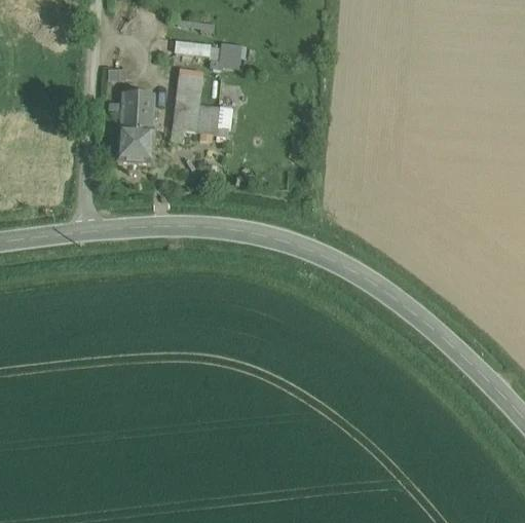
[(177,39),(175,51),(210,57),(212,45),(177,39)]
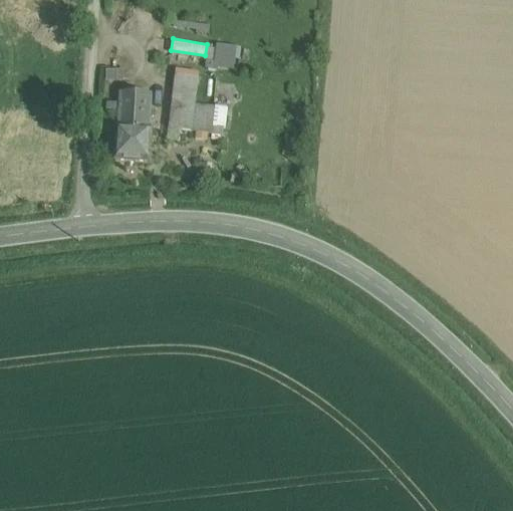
[(214,65),(236,67),(238,43),(216,41),(214,65)]
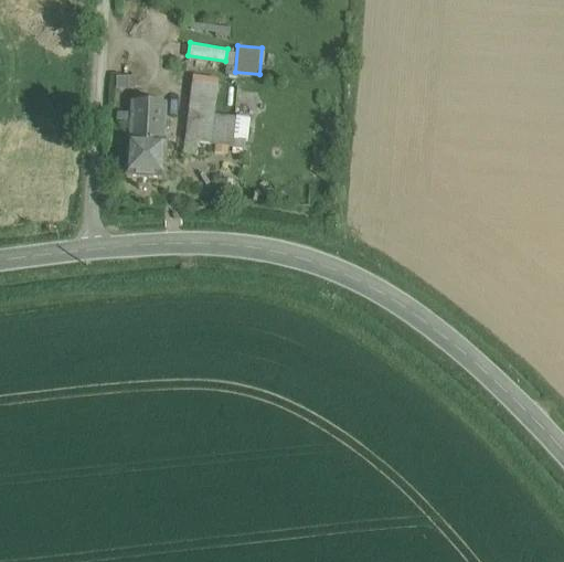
[(117,86),(138,87),(138,74),(118,73),(117,86)]
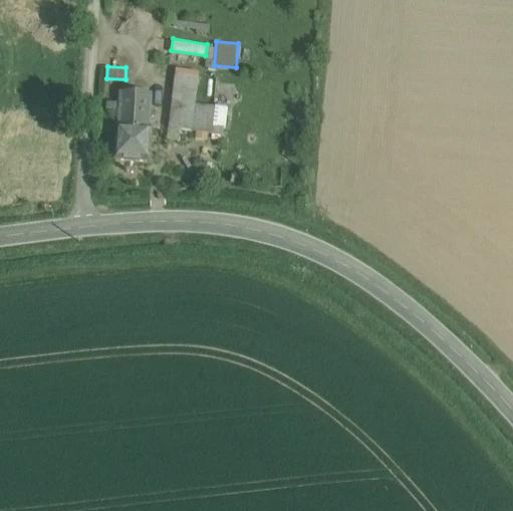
[(197,74),(175,71),(170,108),(192,111),(197,74)]
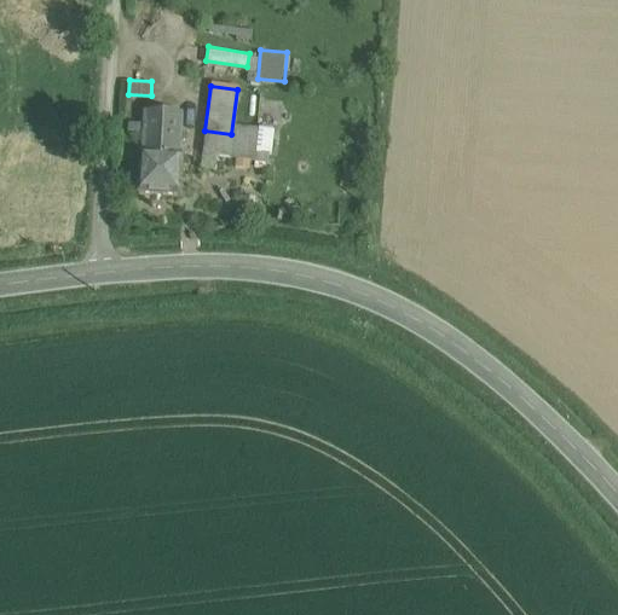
[(179,112),(145,111),(143,152),(139,152),(137,191),(178,192),(180,155),(177,155),(179,112)]
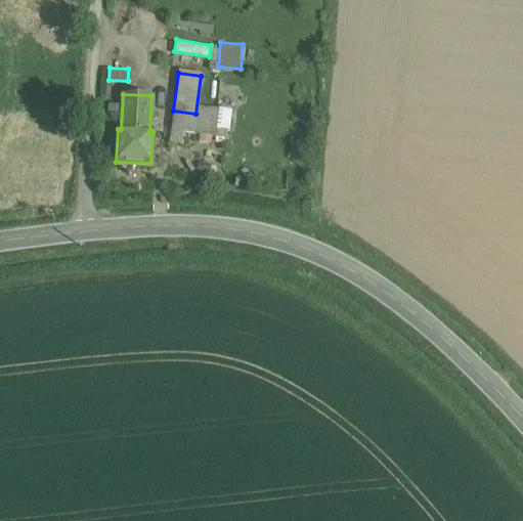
[(195,114),(173,111),(171,128),(193,131),(195,114)]
